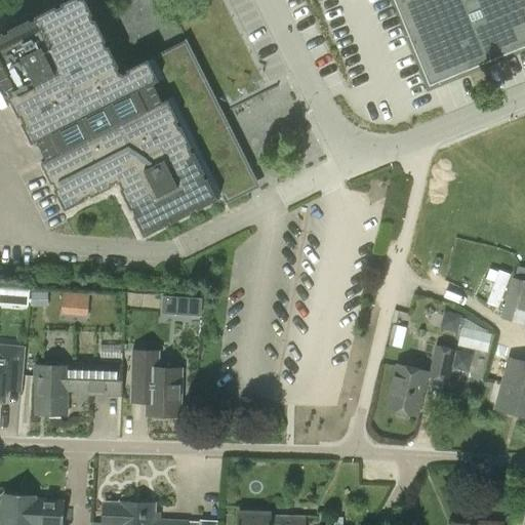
[(31,22),(30,19),(8,30),(9,33),(4,35),(3,33),(0,34),(0,80),(5,91),(8,90),(10,95),(8,96),(18,118),(21,117),(24,122),(22,123),(32,145),(37,142),(46,160),(41,162),(52,184),(54,183),(56,188),(54,189),(66,210),(87,200),(85,197),(90,195),(91,197),(113,187),(112,185),(117,182),(118,184),(120,183),(122,188),(120,189),(131,210),(133,209),(135,214),(133,215),(145,237),(166,227),(165,224),(169,221),(171,224),(193,213),(191,211),(196,208),(197,210),(218,200),(218,199),(221,198),(226,205),(248,193),(209,113),(213,111),(219,108),(186,41),(154,56),(154,55),(152,56),(153,58),(149,59),(149,58),(126,70),(127,72),(123,74),(122,72),(120,73),(118,69),(120,68),(109,46),(107,47),(105,42),(107,41),(95,19),(93,21),(91,15),(93,14),(85,0),(69,0),(61,4),(62,6),(57,8),(56,6),(34,17),(35,19),(31,22)]
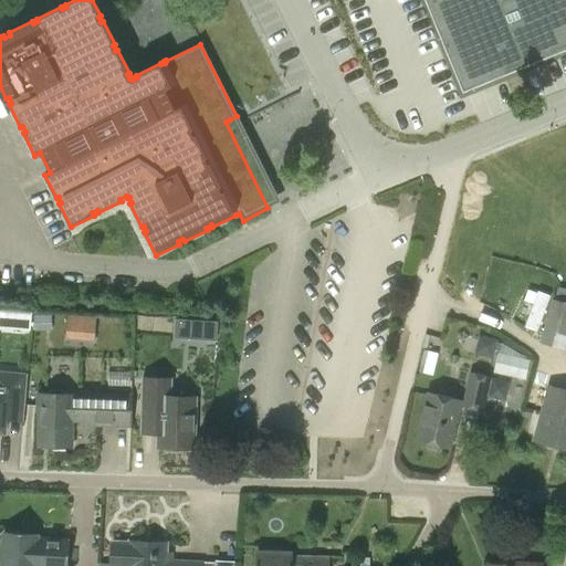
[(565,0),(425,0),(463,92),(565,50),(565,0)]
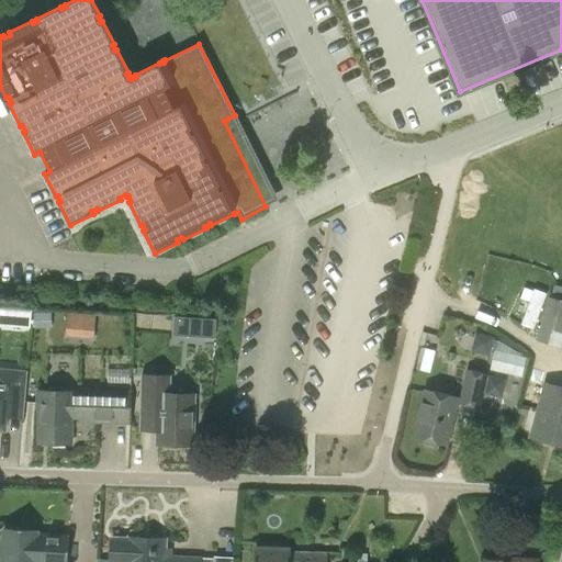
[(561,345),(561,301),(548,298),(536,340),(561,348),(561,345)]
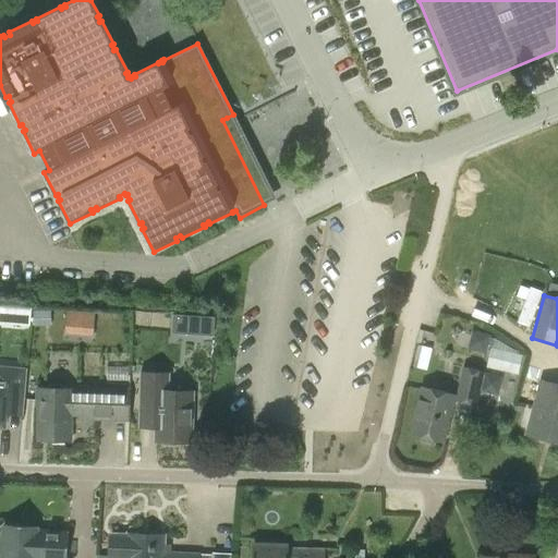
[(0,305),(0,323),(19,325),(31,326),(32,308),(20,307),(0,305)]
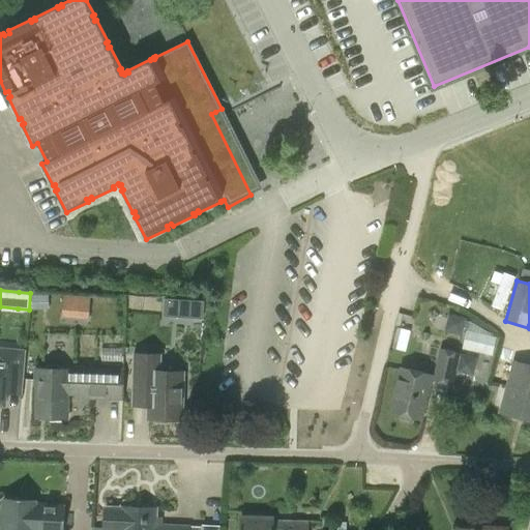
[(63,317),(90,317),(91,295),(63,294),(63,317)]
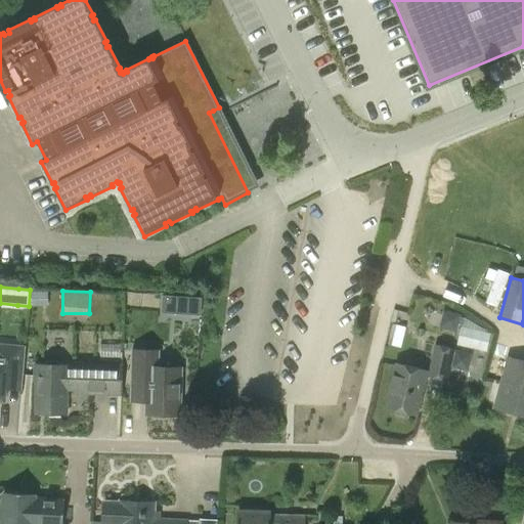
[(203,315),(203,296),(163,295),(162,314),(203,315)]
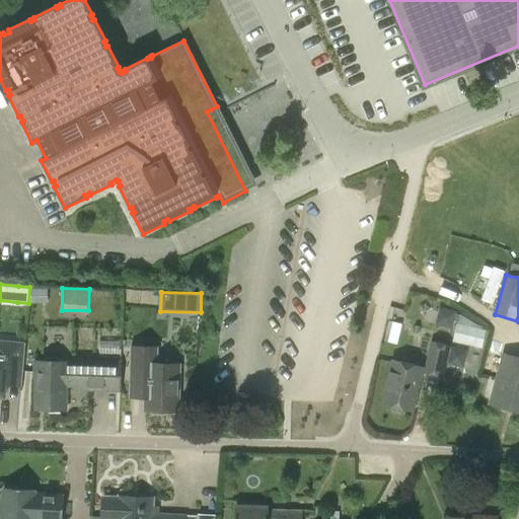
[(462,376),(477,380),(492,322),(439,310),(436,323),(456,328),(453,340),(469,344),(462,376)]
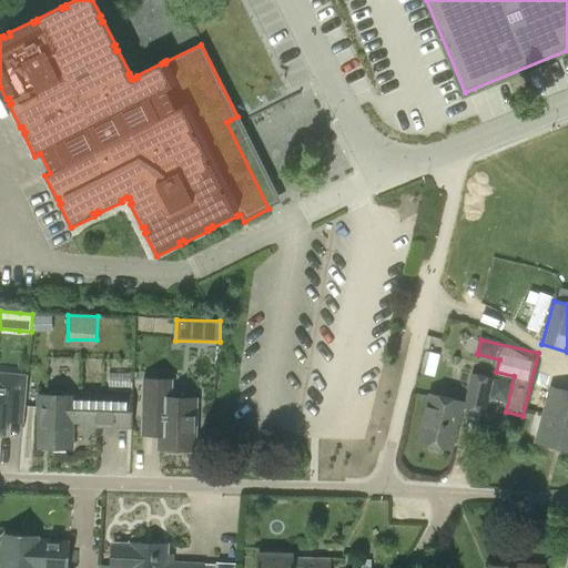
[(0,435),(6,436),(8,411),(23,412),(26,376),(0,374),(0,435)]
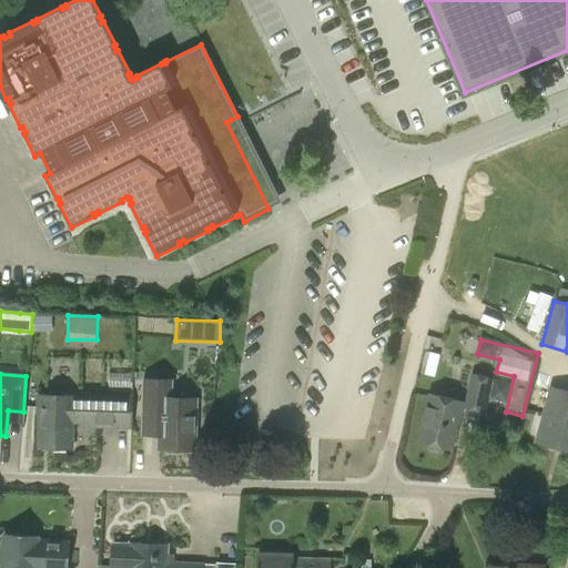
[(483,413),(490,379),(473,375),(465,408),(483,413)]
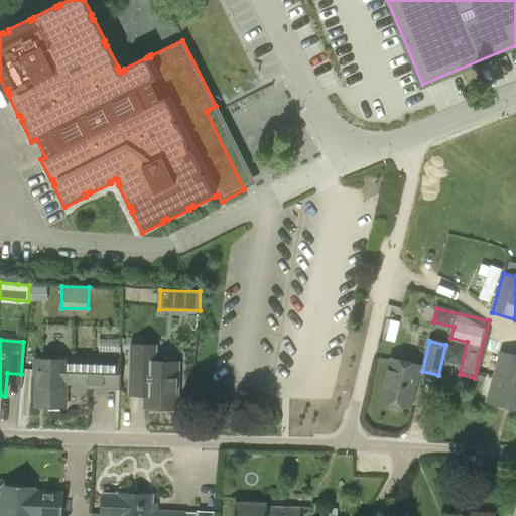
[(129,395),(145,395),(144,408),(176,409),(177,363),(154,362),(155,346),(131,345),(129,395)]
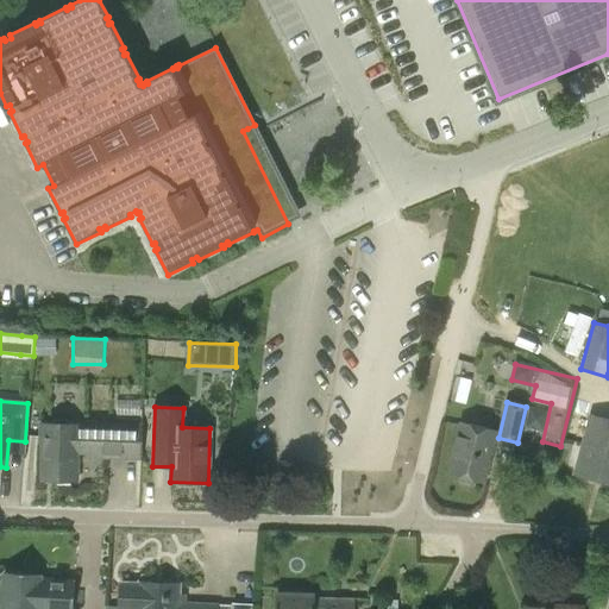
[(528,409),(525,428),(544,432),(548,412),(529,407),(528,409)]
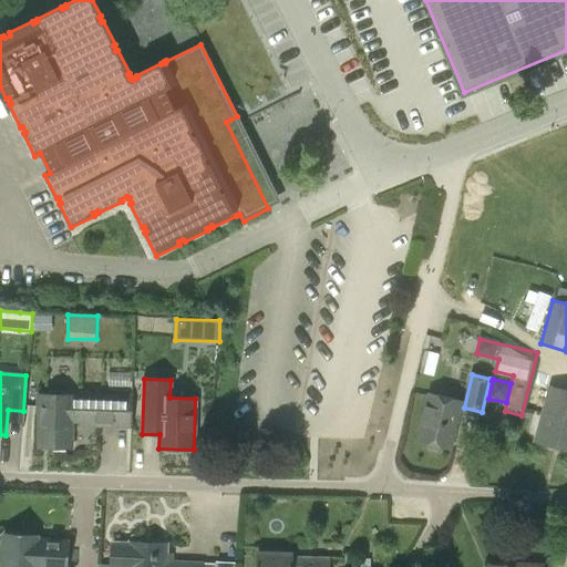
[(566,391),(550,387),(543,414),(566,420),(566,391)]
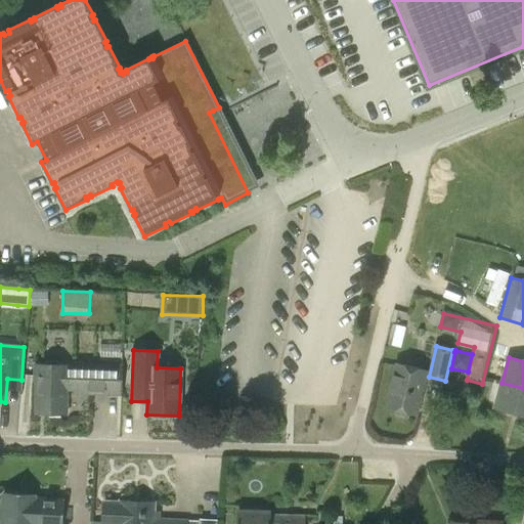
[(122,395),(122,365),(74,364),(74,394),(122,395)]
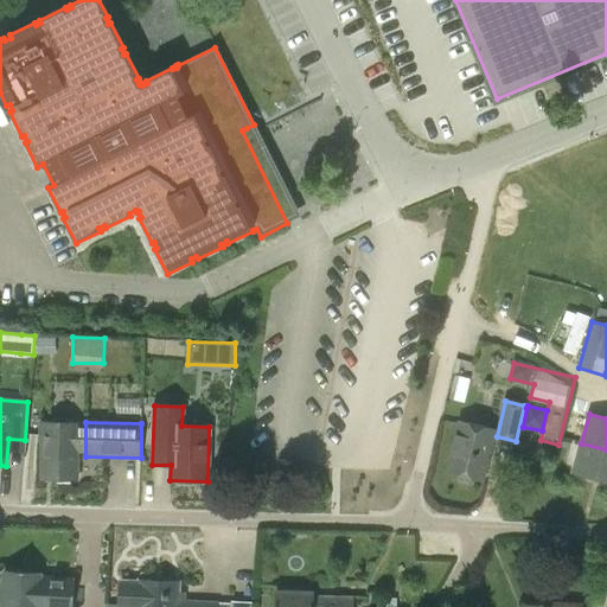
[(481,481),(494,430),(460,422),(447,473),(457,474),(455,479),(458,483),(467,485),(472,483),(473,479),(481,481)]
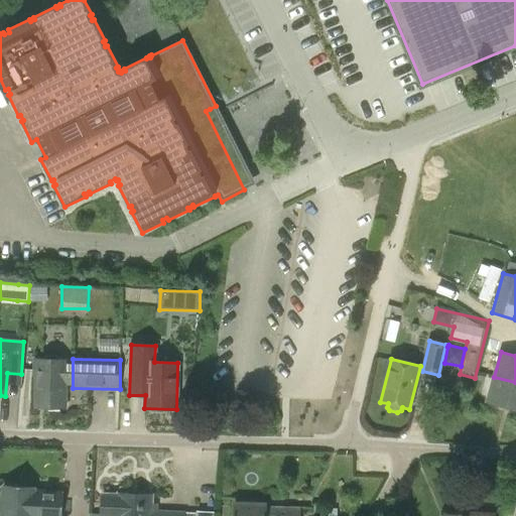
[(65,408),(65,362),(34,361),(34,376),(36,376),(36,408),(65,408)]
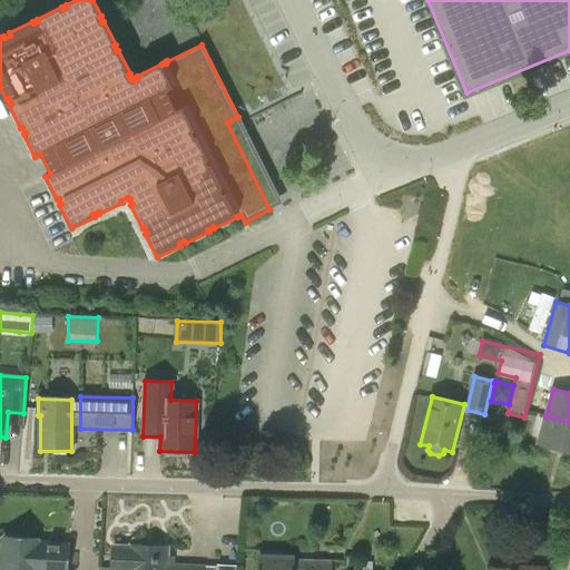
[(569,453),(569,422),(546,416),(538,444),(569,453)]
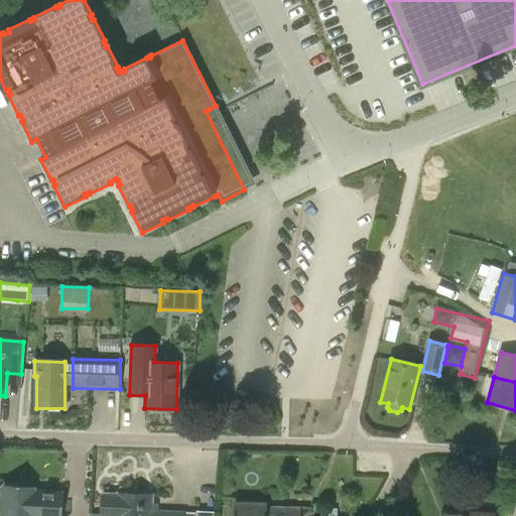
[(61,515),(63,493),(34,491),(35,487),(4,485),(1,515),(61,515)]
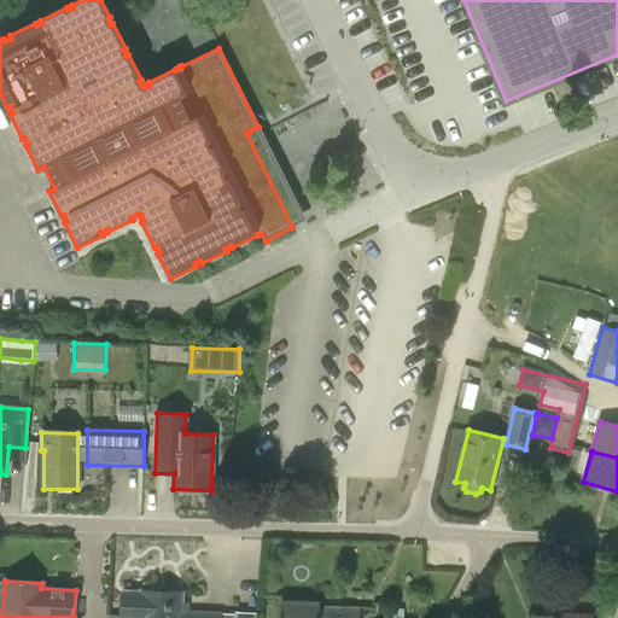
[(234,617),(234,614),(220,614),(220,613),(181,612),(182,593),(127,592),(122,617),(234,617)]
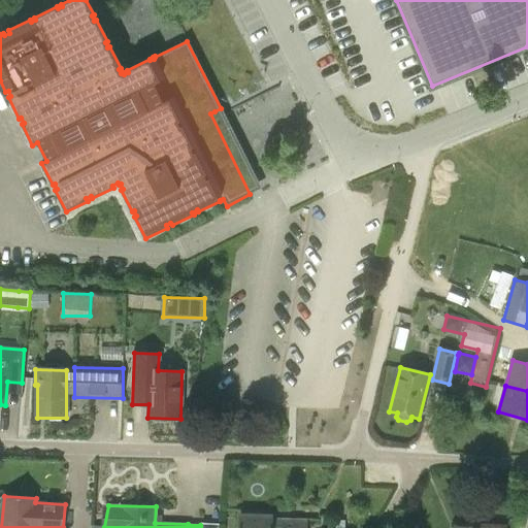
[(307,527),(307,519),(271,518),(271,516),(240,516),(239,527),(307,527)]
